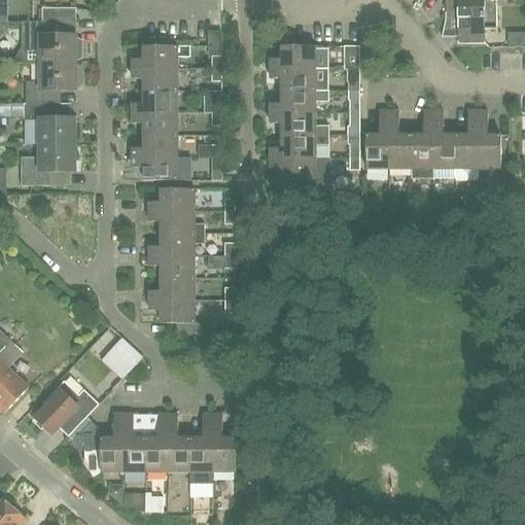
[(444,0),(444,13),(444,19),(456,19),(456,42),(483,42),(483,28),(495,28),(494,0),(444,0)]
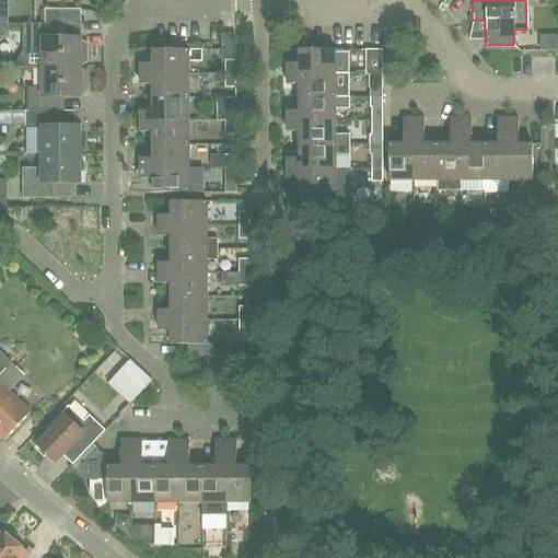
[(43,8),(43,21),(56,21),(79,21),(79,8),(43,8)]
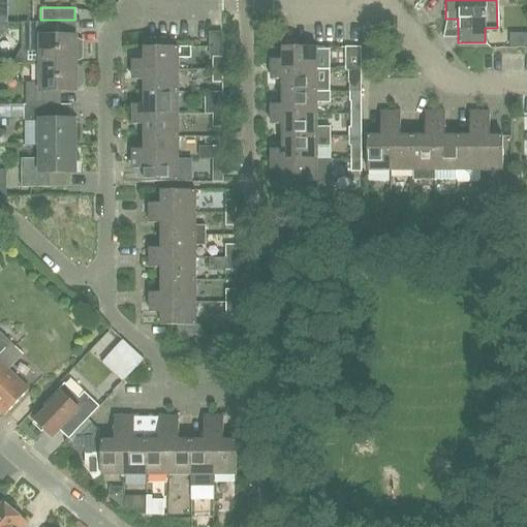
[(81,57),(81,40),(74,37),(74,34),(53,34),(53,20),(40,20),(32,20),(20,20),(20,45),(11,62),(38,61),(74,61),(74,60),(81,57)]
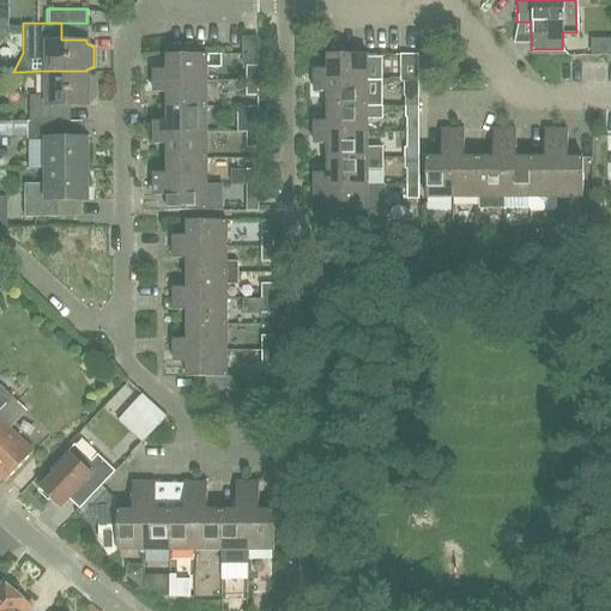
[(256,49),(256,35),(241,35),(241,49),(256,49)]
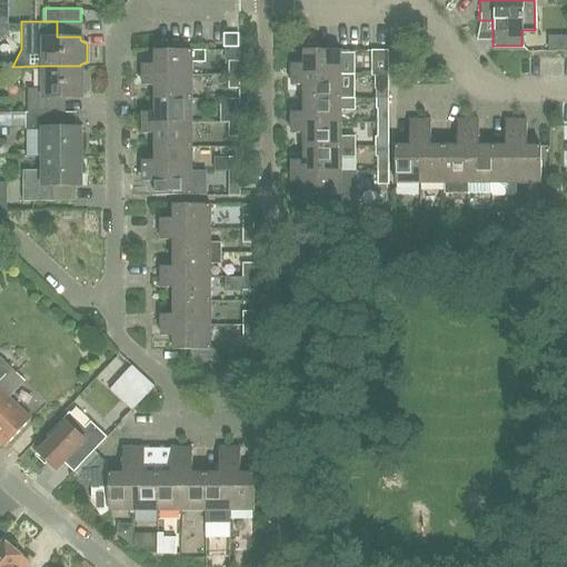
[(202,48),(190,48),(153,49),(153,62),(141,62),(141,73),(190,73),(190,61),(202,60),(202,48)]
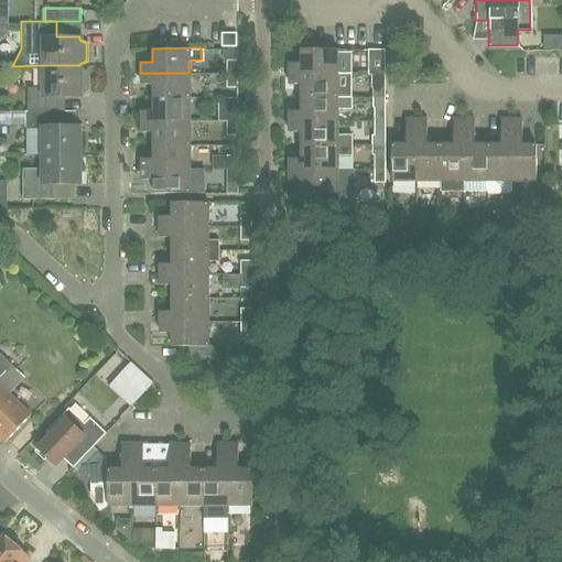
[(336,73),(336,58),(343,58),(343,47),(336,49),(300,49),(300,62),(289,62),(289,73),(336,73)]
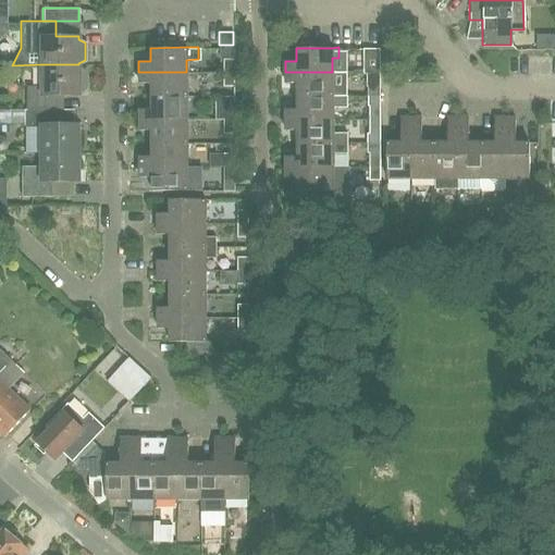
[(362,72),(365,72),(379,72),(379,48),(362,48),(362,72)]
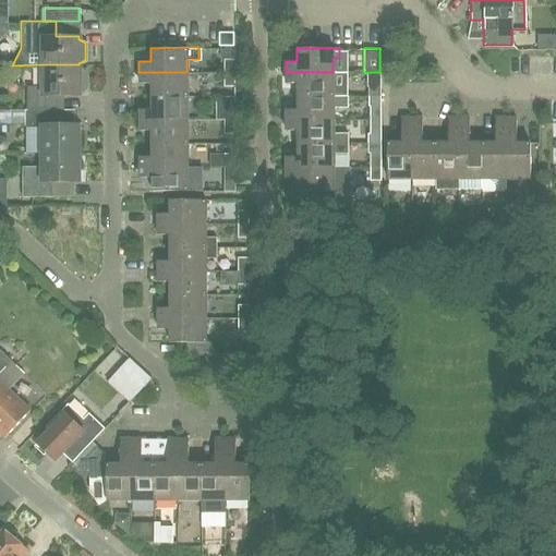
[(222,72),(233,72),(233,58),(222,58),(222,72)]
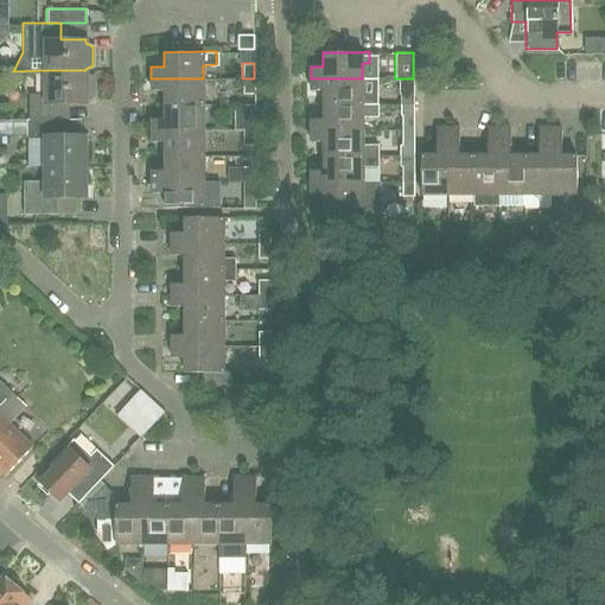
[(93,95),(93,76),(86,74),(86,70),(44,70),(44,93),(29,93),(29,119),(58,119),(62,119),(62,102),(86,102),(86,99),(93,95)]
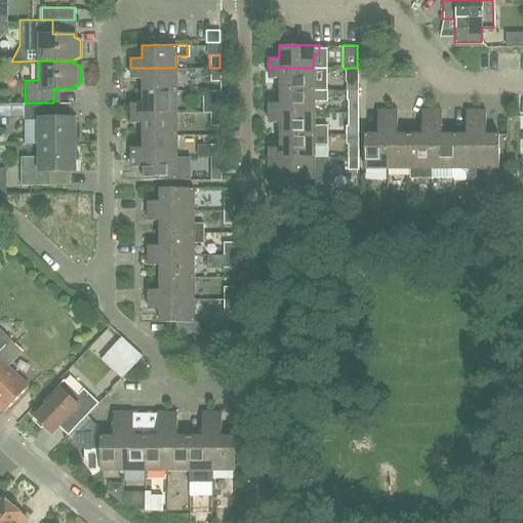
[(175,89),(175,68),(130,68),(130,77),(142,77),(142,89),(175,89)]
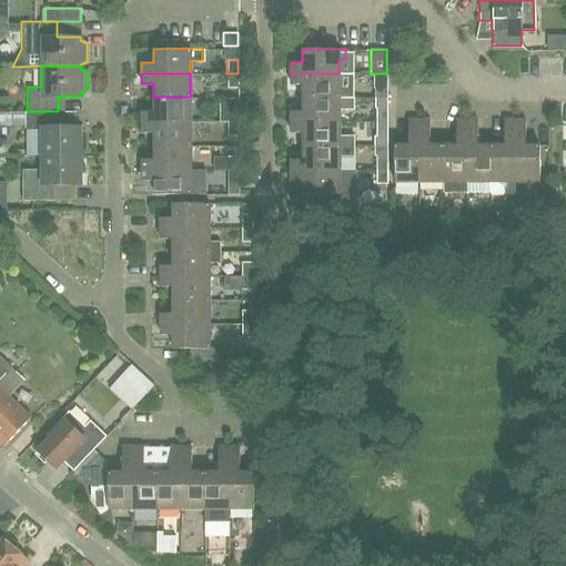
[(238,87),(238,73),(226,73),(226,87),(238,87)]
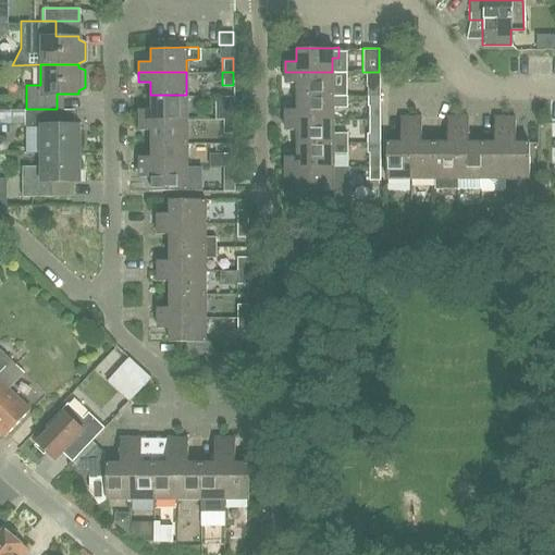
[(340,85),(332,85),(332,72),(285,72),(285,82),(296,82),(296,95),(340,95),(340,85)]
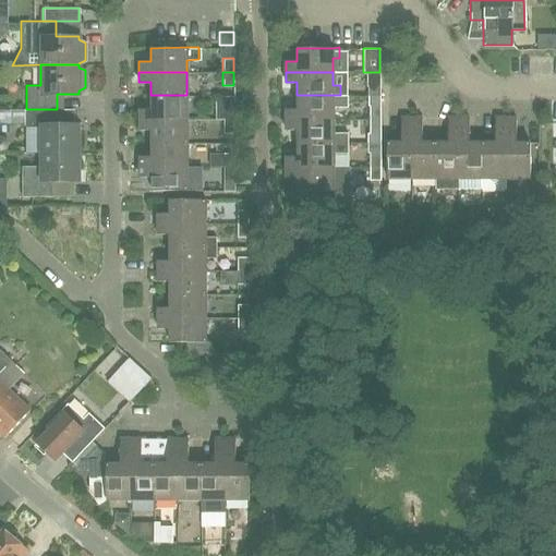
[(379,72),(365,72),(365,95),(379,95),(379,72)]
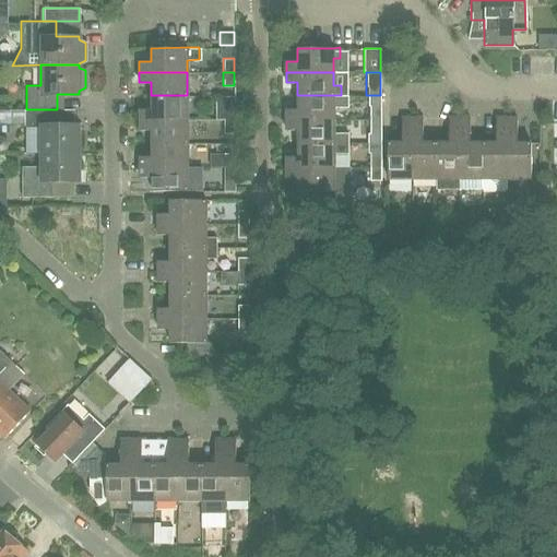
[(187,119),(187,95),(151,95),(151,108),(139,108),(139,119),(187,119)]
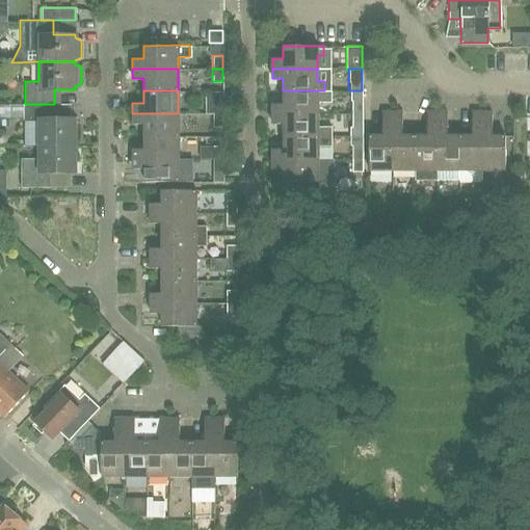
[(317,113),(317,101),(329,102),(329,91),(324,91),(324,90),(283,90),(283,104),(271,104),(271,113),(317,113)]
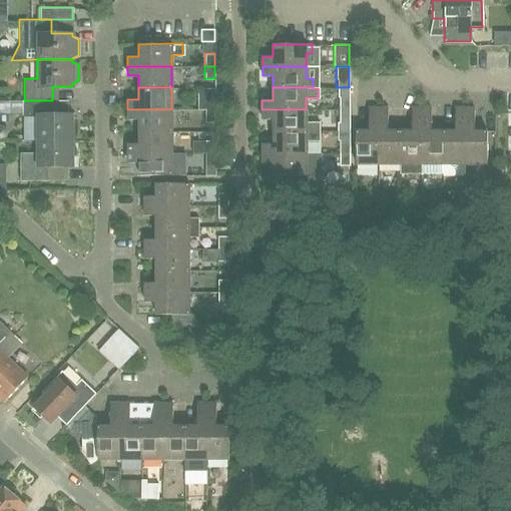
[(204,96),(204,109),(215,109),(215,96),(204,96)]
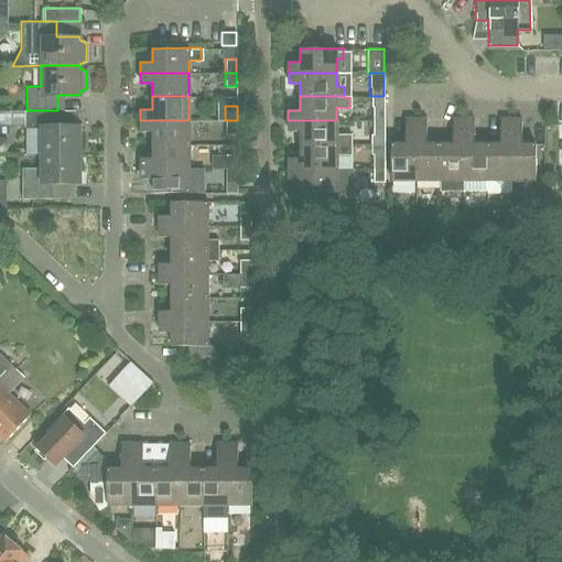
[(373,106),(373,120),(384,120),(384,117),(384,106),(373,106)]
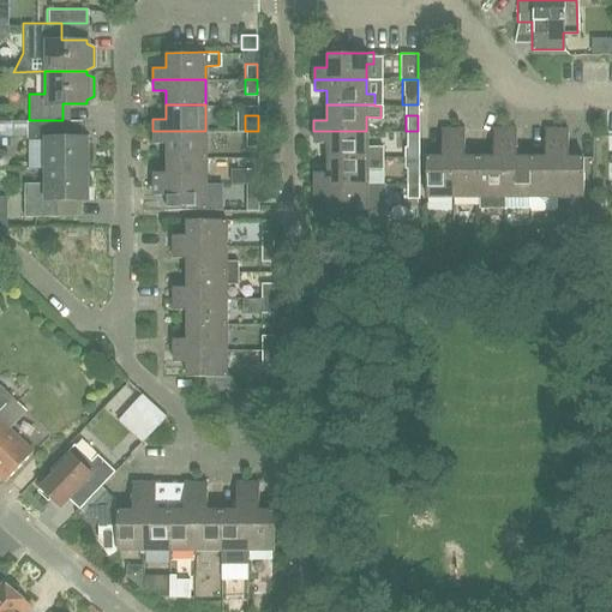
[(87,167),(87,137),(59,137),(59,120),(29,120),(25,120),(25,167),(43,167),(87,167)]
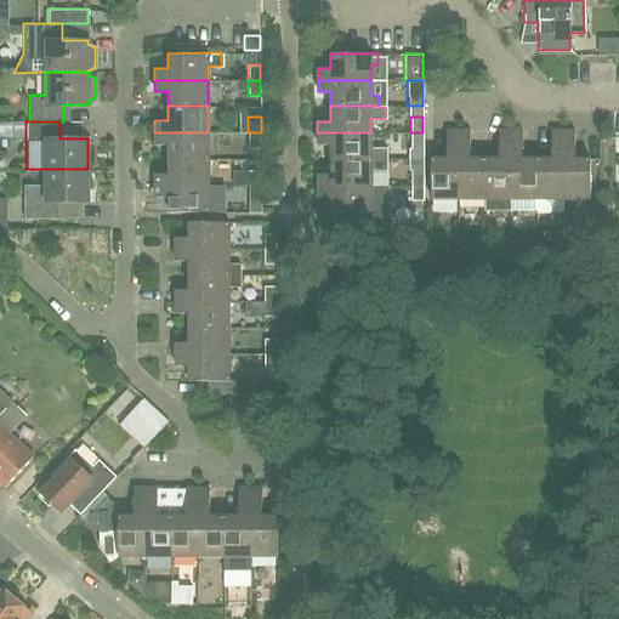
[(456,198),(456,129),(446,129),(446,158),(430,158),(430,198),(456,198)]
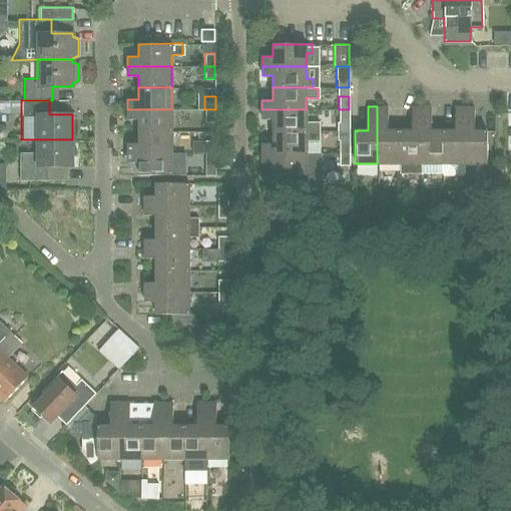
[(399,163),(398,130),(386,130),(386,106),(377,106),(377,163),(399,163)]
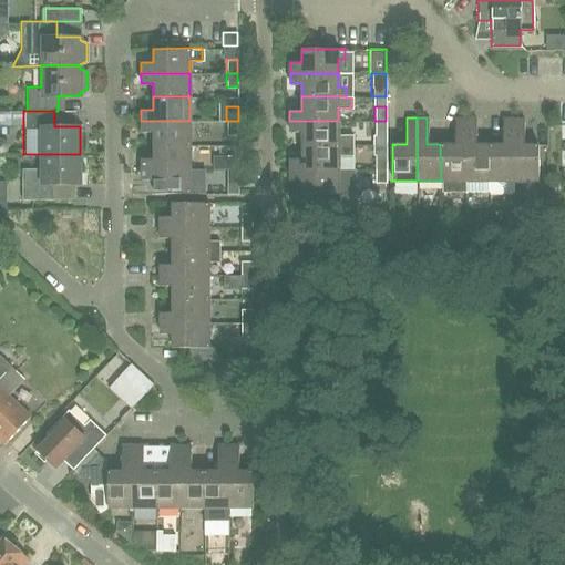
[(489,181),(489,144),(475,144),(475,117),(464,119),(464,181),(464,192),(489,192),(489,181)]
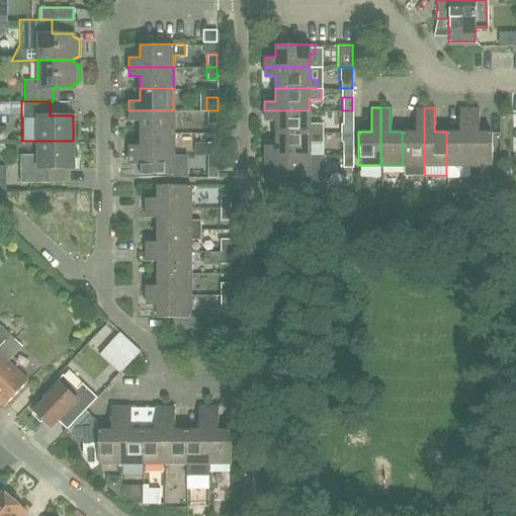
[(468,165),(468,107),(458,107),(458,132),(446,132),(446,165),(446,175),(468,175),(468,165)]
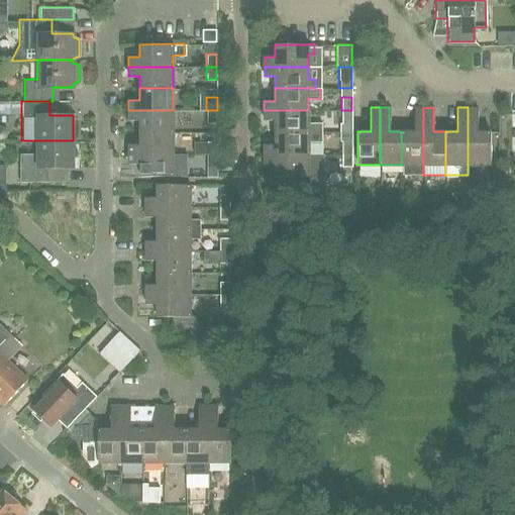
[(468,165),(490,165),(490,131),(477,131),(477,107),(468,107),(468,165)]
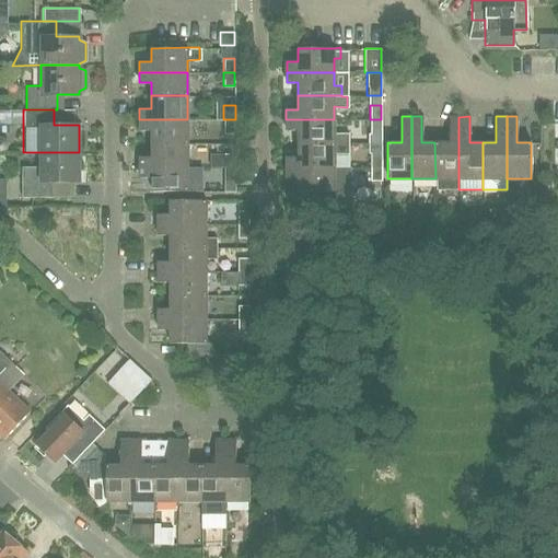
[(458,178),(458,117),(449,117),(449,142),(434,142),(436,178),(436,189),(458,189),(458,178)]
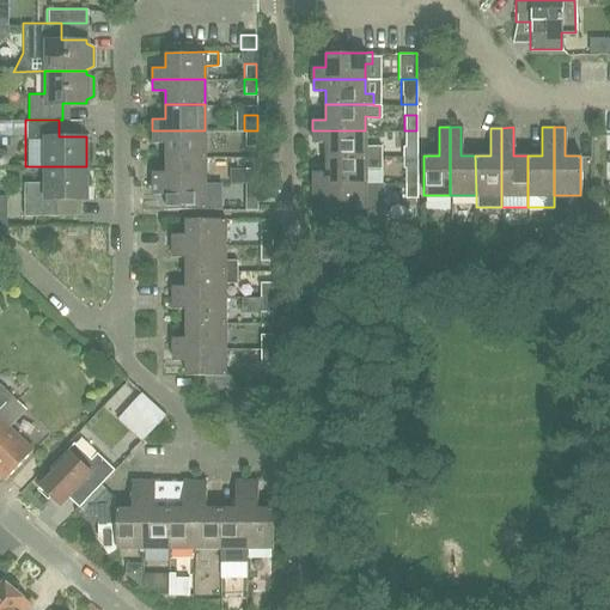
[(205,156),(205,130),(152,130),(152,141),(165,141),(165,156),(205,156)]
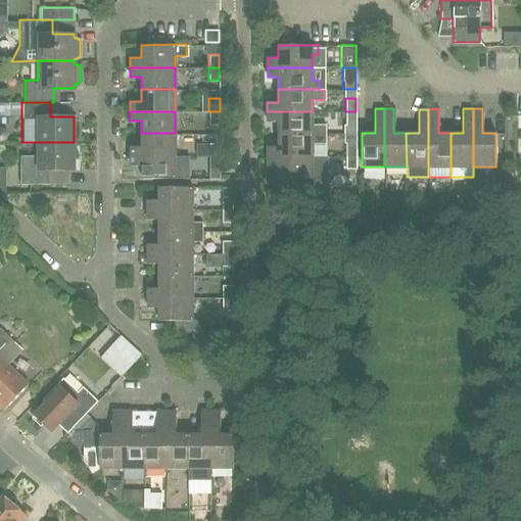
[(220,111),(208,111),(208,124),(220,124),(220,111)]
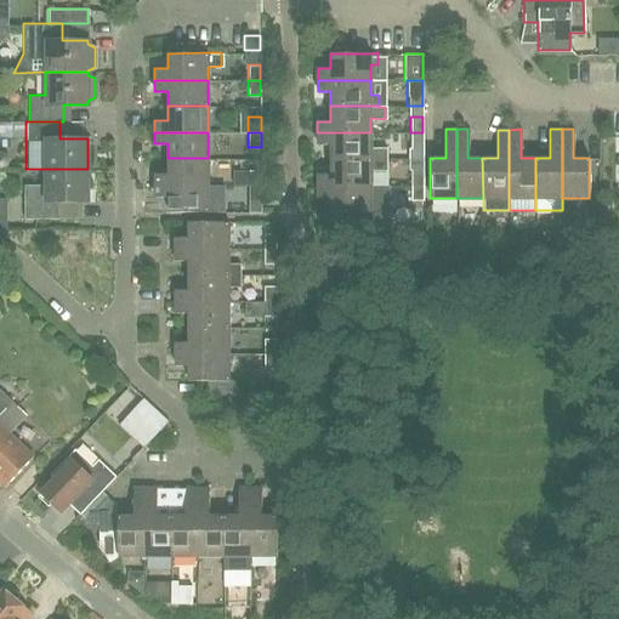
[(386,147),(370,148),(370,132),(317,132),(317,143),(330,143),(330,159),(386,159),(386,147)]
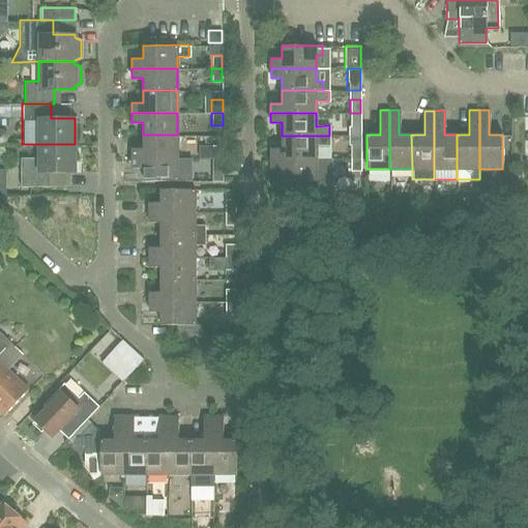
[(360,125),(360,113),(350,113),(350,125),(360,125)]
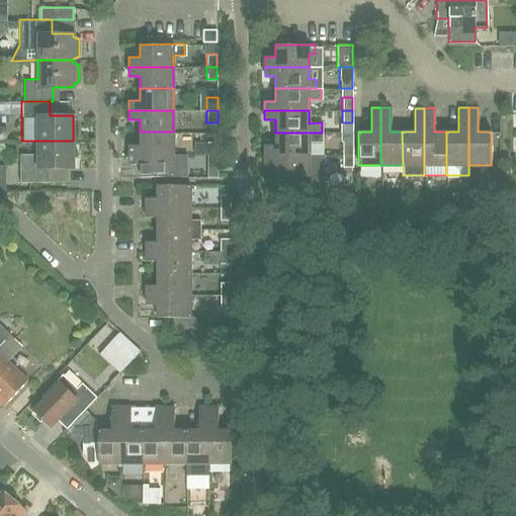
[(173,154),(173,137),(173,132),(140,132),(140,145),(129,145),(129,154),(173,154)]
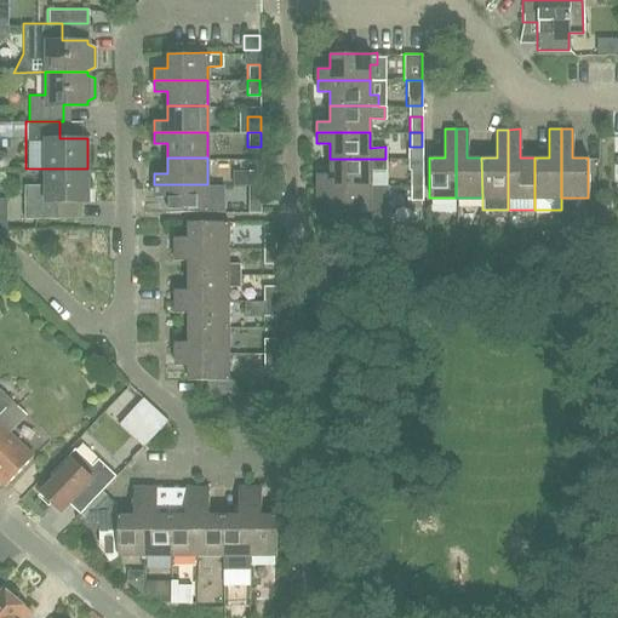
[(370,184),(370,170),(384,170),(385,159),(330,159),(330,173),(316,173),(316,184),(370,184)]
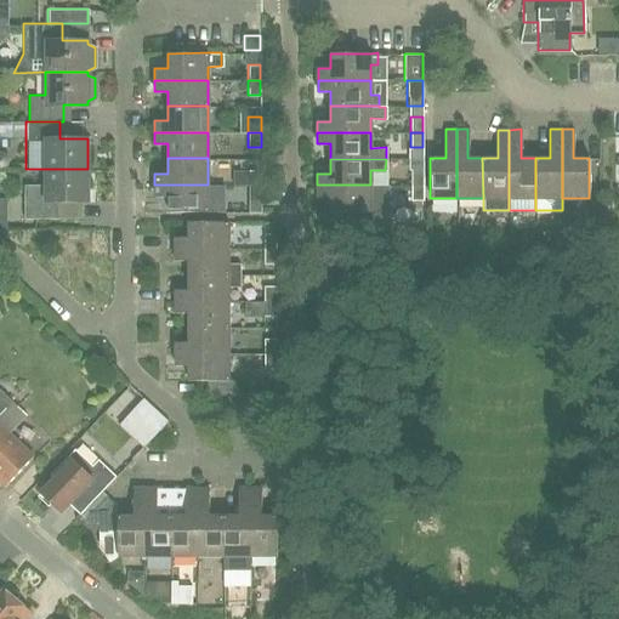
[(87,200),(87,169),(44,169),(44,189),(22,189),(22,217),(34,217),(56,217),(56,200),(87,200)]
